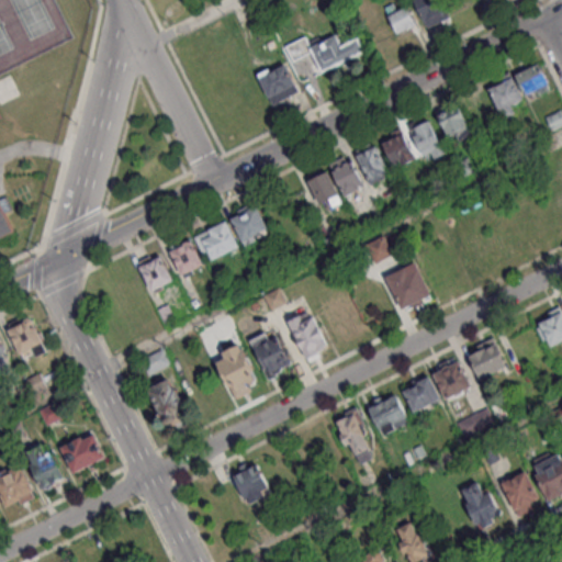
[(412,0),(426,27),(448,18),(439,0),(412,0)]
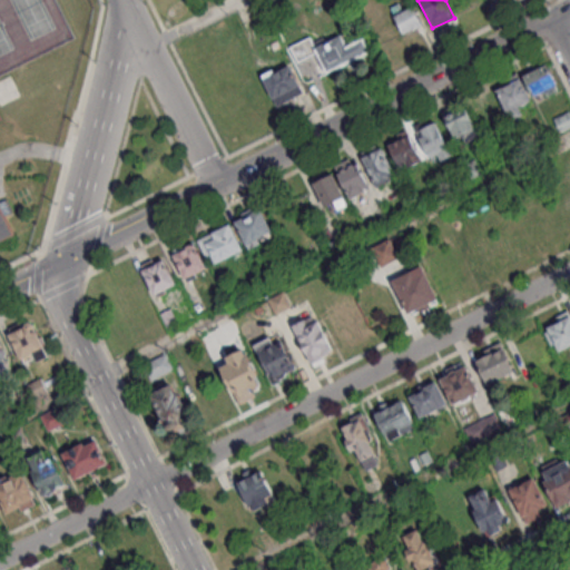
[(390,8),(401,32),(420,23),(413,7),(403,11),(397,5),(390,8)]
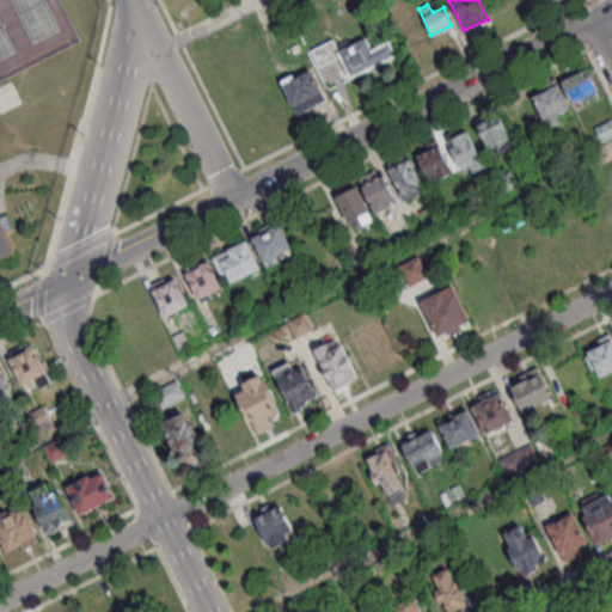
[(311,47),(334,36),(338,48),(365,36),(374,46),(391,38),(399,55),(352,77),(341,53),(319,63),(311,47)]
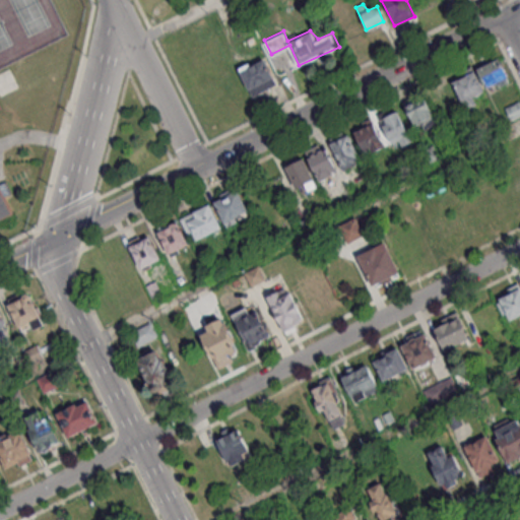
[(238,68),(249,62),(251,66),(263,59),(274,81),(251,93),(238,68)]
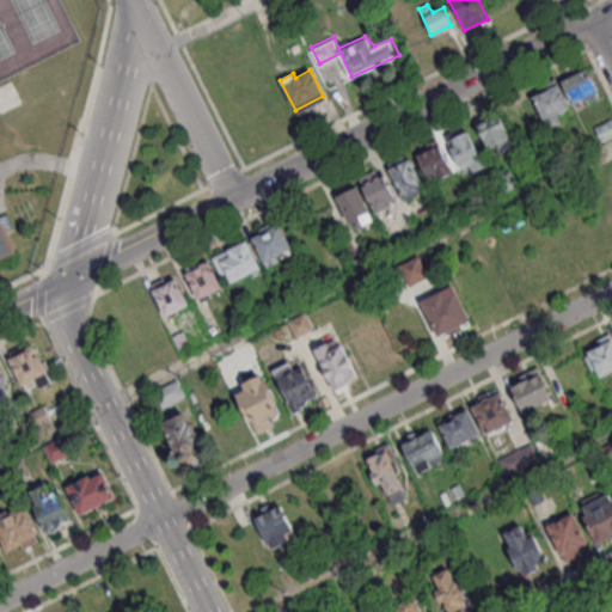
[(562,80),(571,103),(585,97),(587,102),(598,97),(586,69),(562,80)]
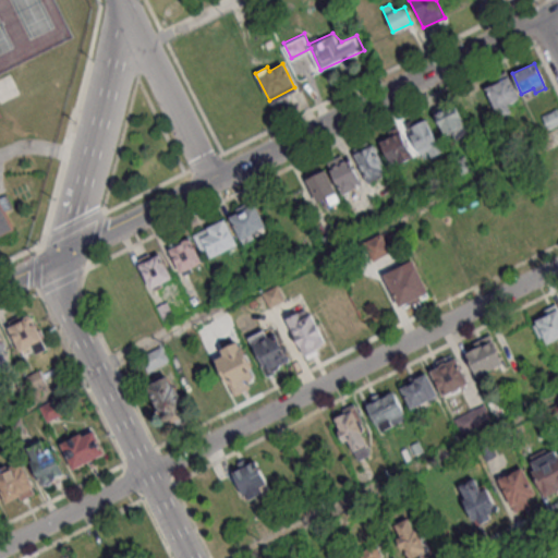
[(485,87),(495,82),(494,79),(505,72),(518,97),(507,102),(510,110),(499,116),(485,87)]
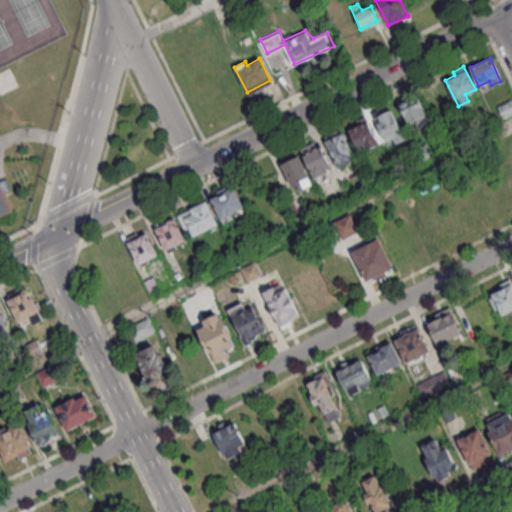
[(399,104),(398,100),(406,97),(409,100),(419,95),(431,119),(412,129),(399,104)]
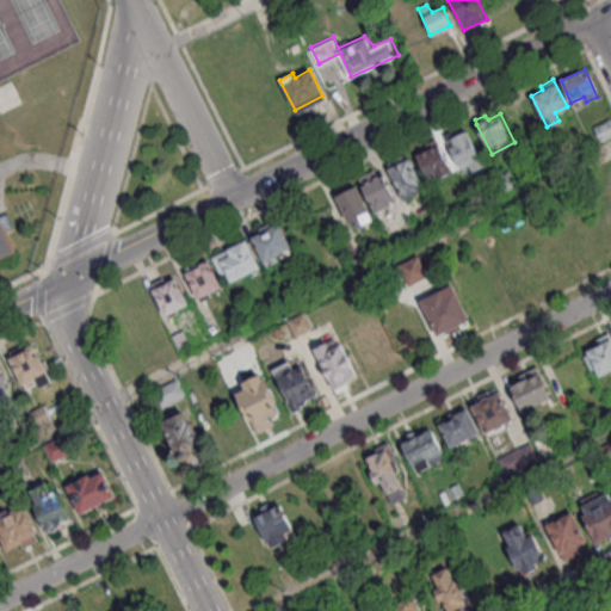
[(591,125),(610,116),(610,118),(610,137),(600,143),(591,125)]
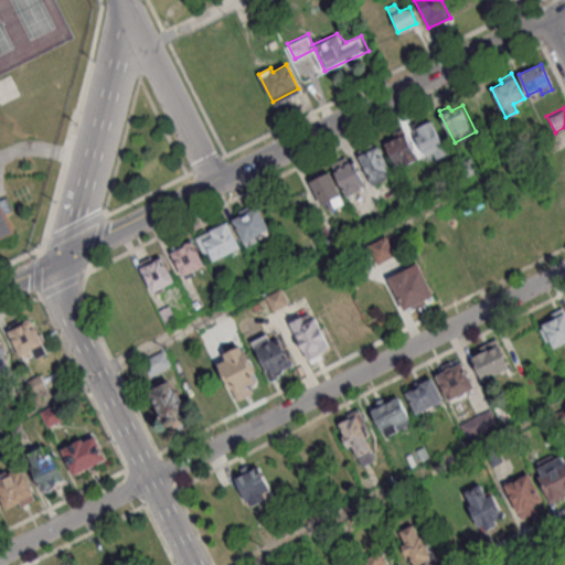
[(415,135),(418,134),(415,128),(430,120),(447,155),(438,159),(434,150),(425,155),(415,135)]
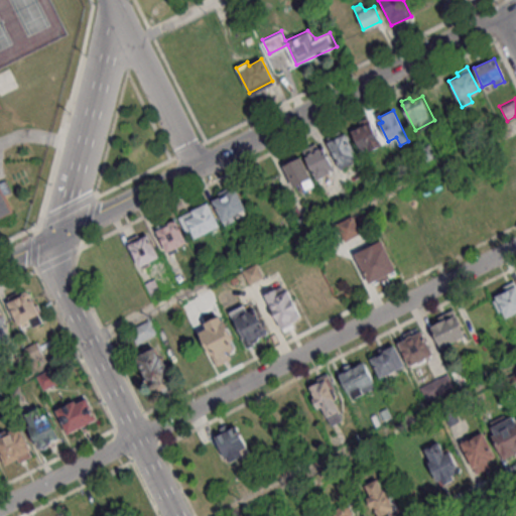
[(350,130),(358,126),(356,121),(368,115),(382,143),(371,149),(369,146),(361,151),(350,130)]
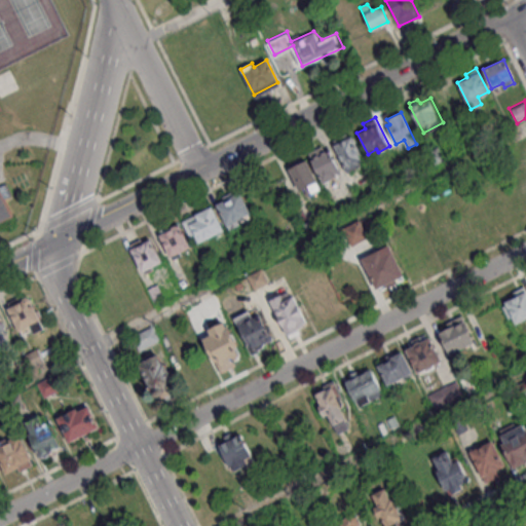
[(331,143),(336,140),(334,137),(345,130),(348,137),(351,136),(362,158),(360,160),(362,164),(345,173),(331,143)]
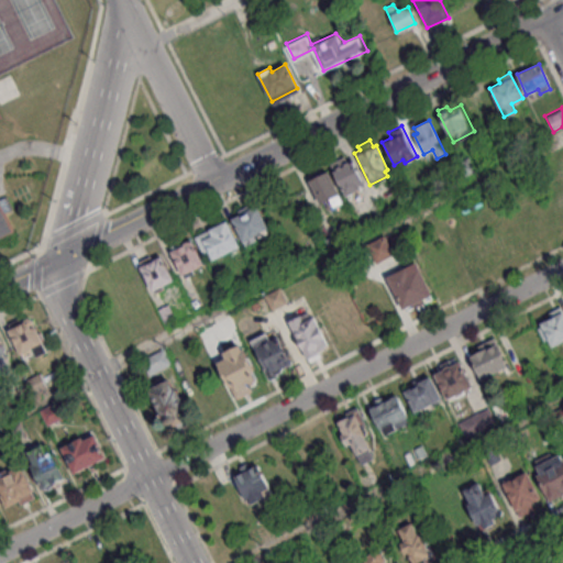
[(330,163),(344,155),(346,159),(351,157),(364,183),(359,185),(361,189),(346,196),(330,163)]
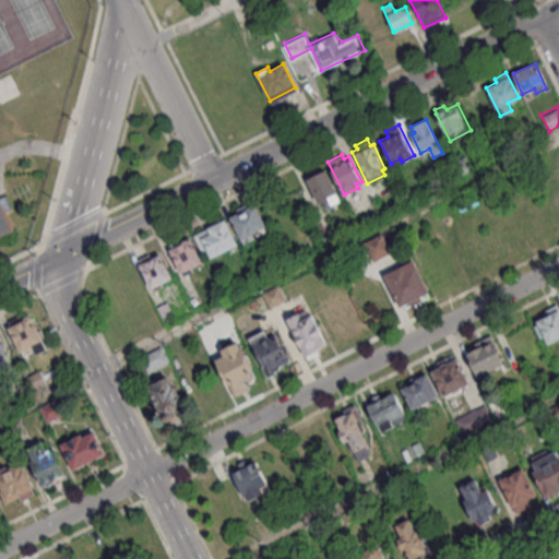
[(309,179),(320,202),(326,199),(331,205),(340,201),(324,171),(309,179)]
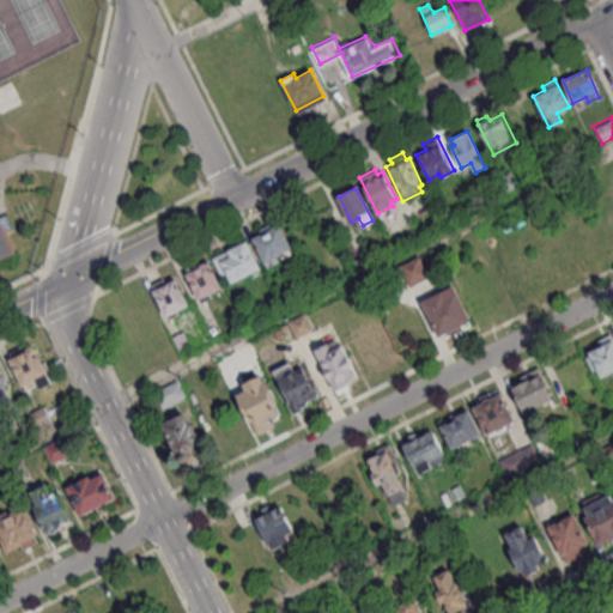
[(0,219),(18,256),(0,265),(0,219)]
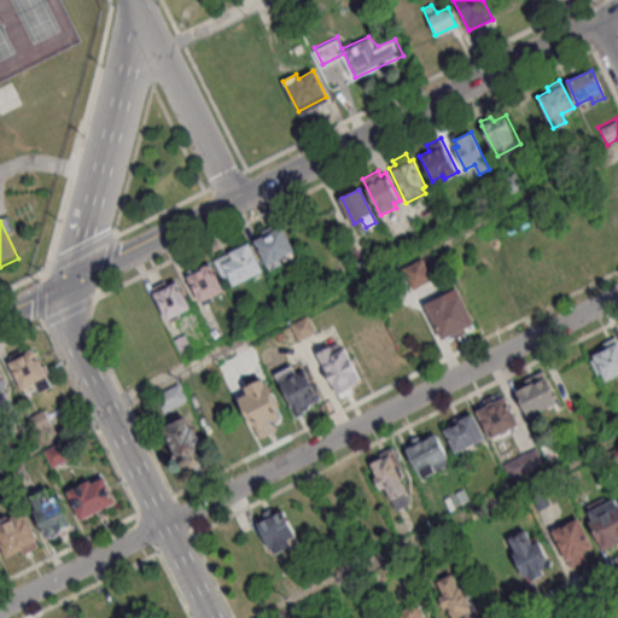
[(255,239),(269,269),(281,264),(279,260),(281,256),(284,263),(297,257),(285,225),(275,229),(272,226),(263,229),(266,234),(255,239)]
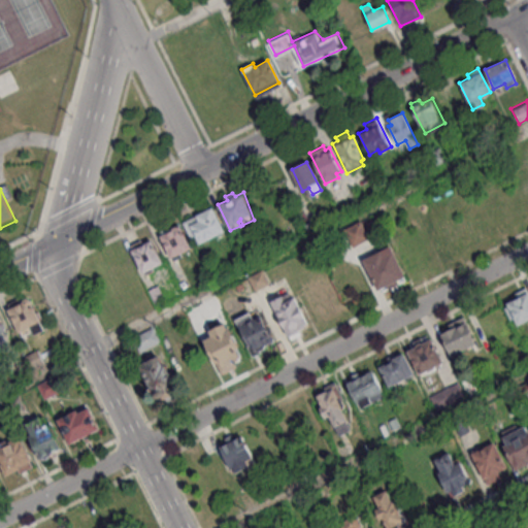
[(182,220),(212,205),(224,231),(200,241),(197,234),(190,237),(182,220)]
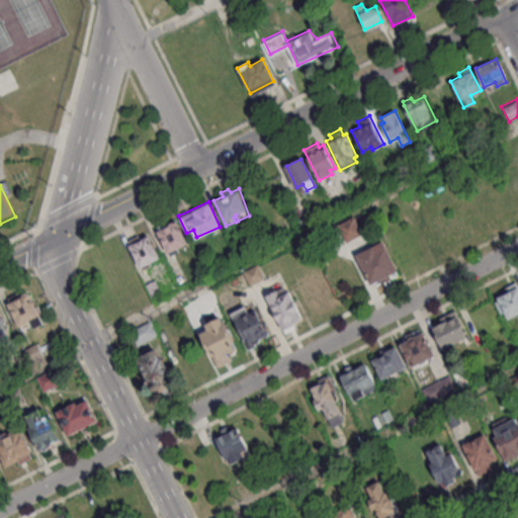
[(337,224),(355,216),(363,233),(346,242),(337,224)]
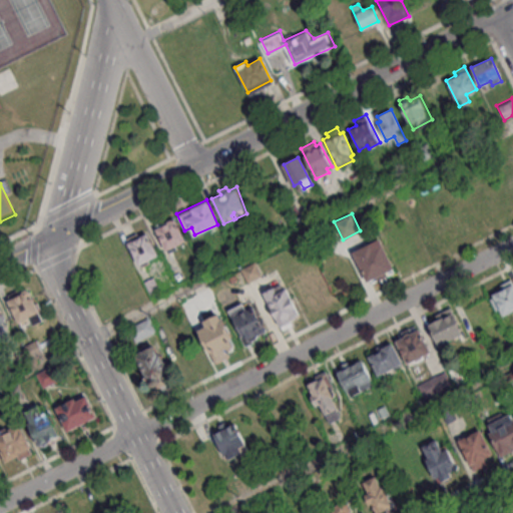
[(153,226),(173,215),(185,239),(175,244),(175,248),(167,252),(165,249),(153,226)]
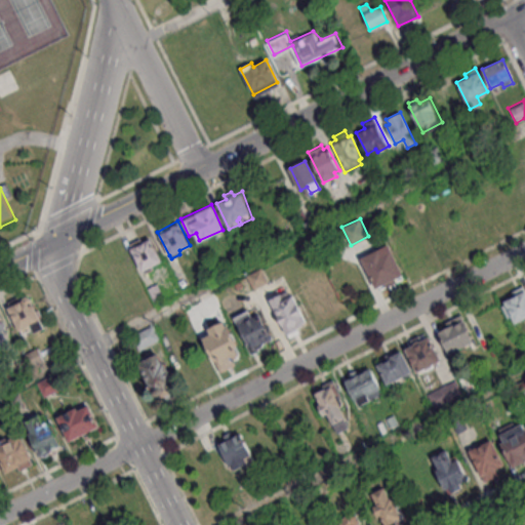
[(129,246),(128,243),(139,238),(143,241),(151,237),(162,260),(153,265),(154,267),(142,273),(129,246)]
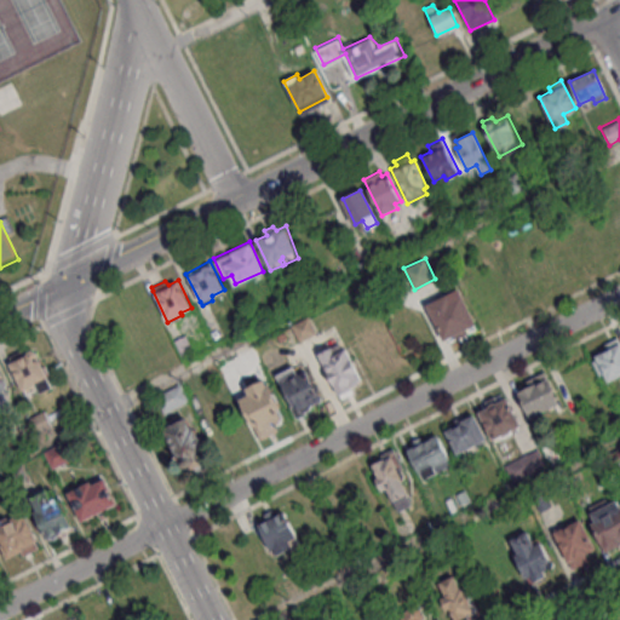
[(428,306),(460,291),(480,328),(447,344),(428,306)]
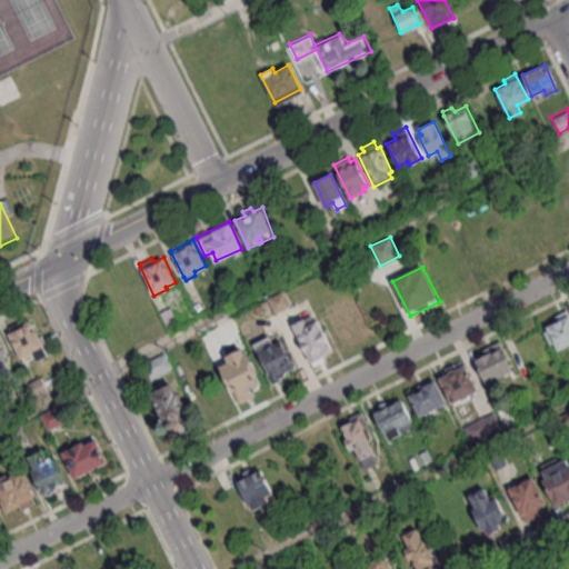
[(266,298),(273,313),(292,305),(283,289),(266,298)]
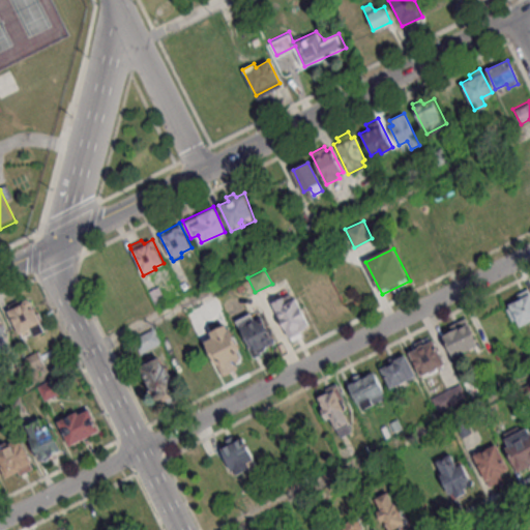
[(235,287),(243,283),(246,289),(238,292),(235,287)]
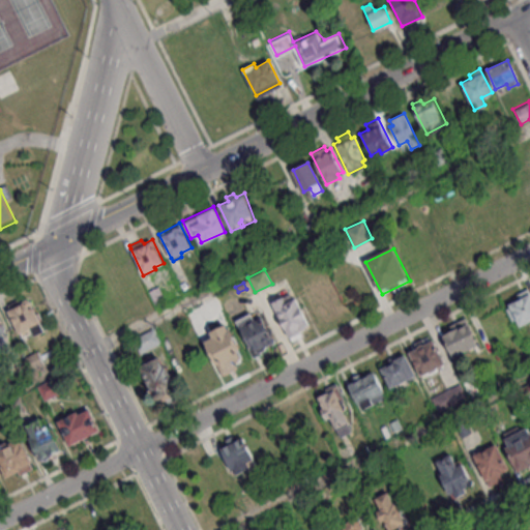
[(148,290),(157,286),(164,299),(154,303),(148,290)]
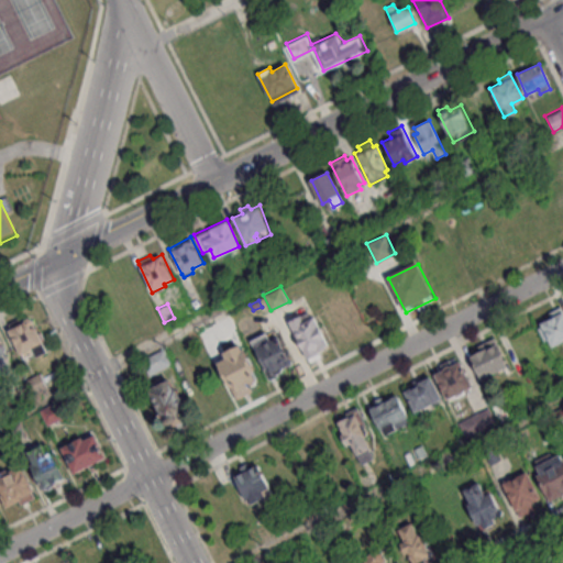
[(538,321),(548,316),(545,312),(559,305),(562,313),(562,339),(552,345),(549,337),(542,340),(536,328),(540,326),(538,321)]
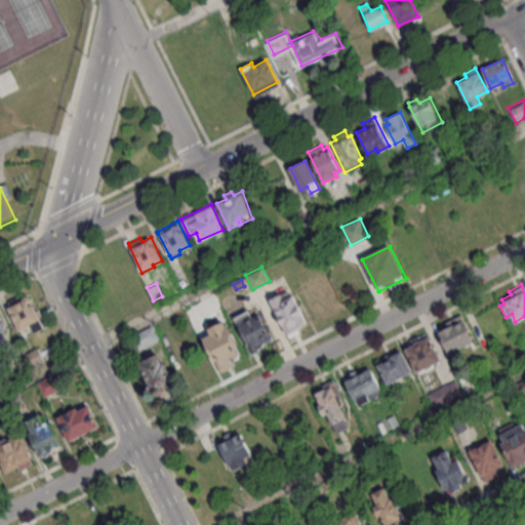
[(8,308),(22,300),(24,298),(27,296),(30,297),(43,326),(35,330),(31,323),(18,329),(8,308)]
